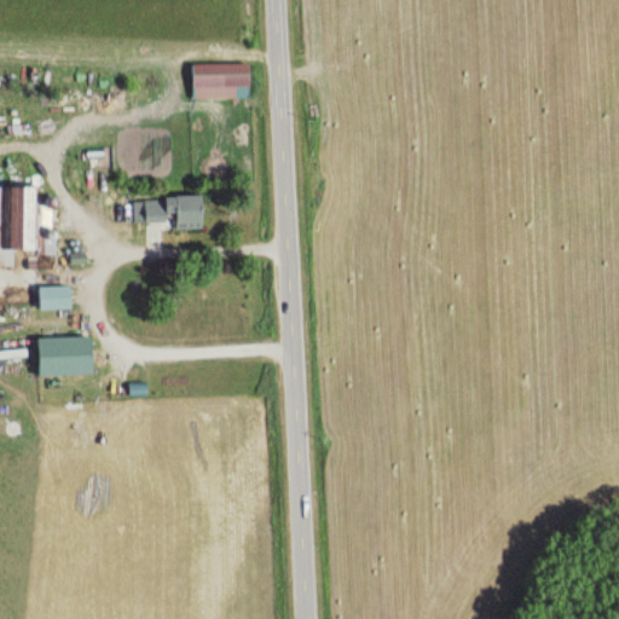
[(192,100),(250,100),(250,65),(192,65),(192,100)]
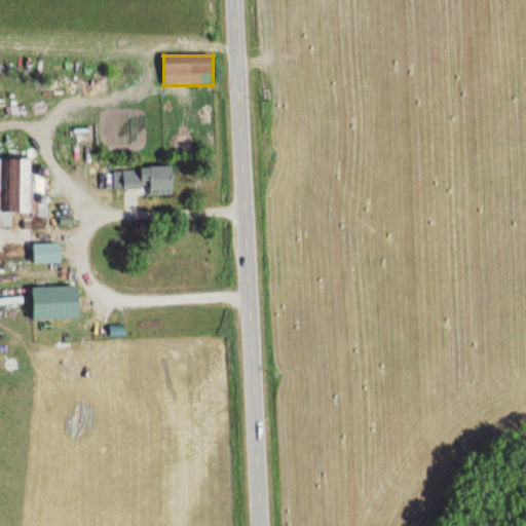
[(32,160),(0,160),(0,219),(10,219),(10,215),(33,215),(32,160)]
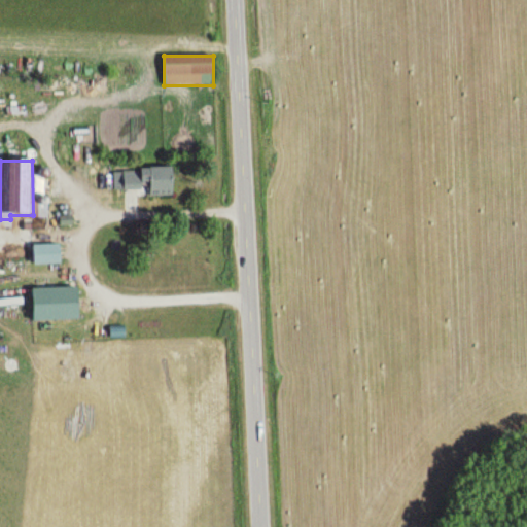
[(174,194),(174,168),(113,171),(114,195),(174,194)]
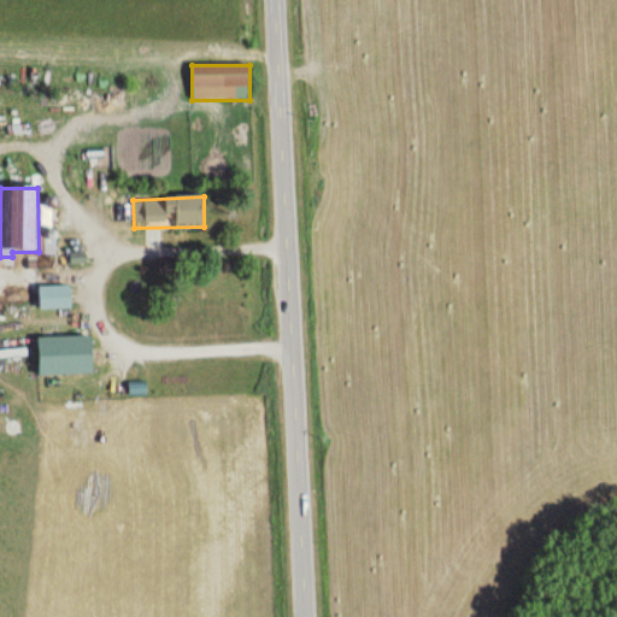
[(39,310),(71,310),(71,287),(39,287),(39,310)]
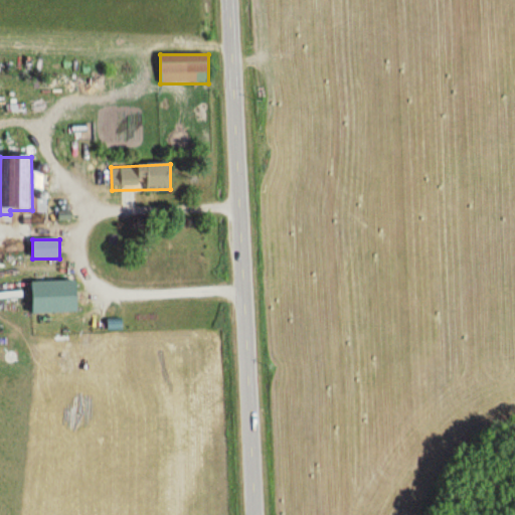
[(77,313),(77,282),(32,282),(32,313),(77,313)]
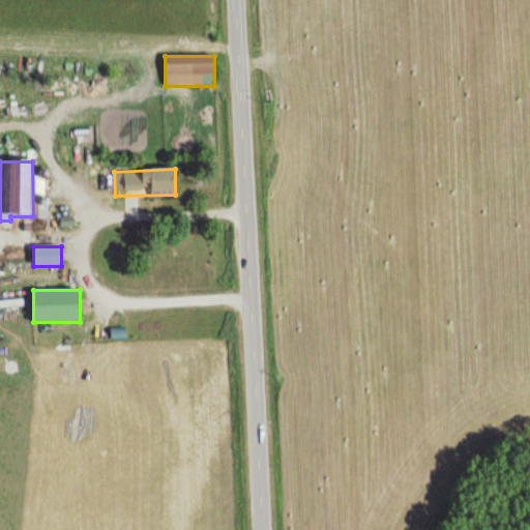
All buildings are outlined.
